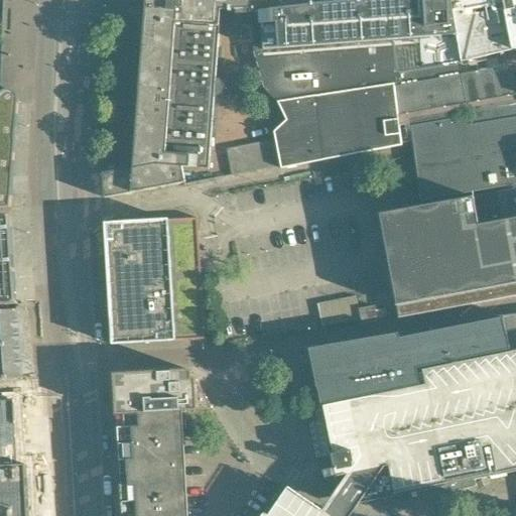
[(221,89),(221,87),(220,85),(220,83),(218,82),(216,81),(221,10),(251,9),(251,13),(259,13),(259,11),(310,5),(309,0),(146,0),(146,11),(142,11),(140,41),(143,42),(134,168),(103,174),(105,199),(185,183),(182,167),(209,168),(215,94),(217,93),(219,92),(220,91),(221,89)]
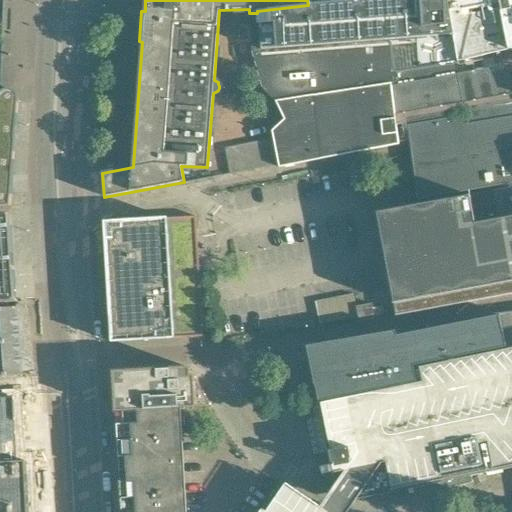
[(257,13),(249,13),(252,45),(264,89),(276,100),(277,101),(350,91),(350,90),(354,89),(354,90),(369,88),(369,87),(372,87),(373,88),(387,86),(387,85),(401,82),(401,83),(460,73),(458,62),(448,2),(449,2),(448,0),(307,0),(308,5),(257,11),(257,13)]
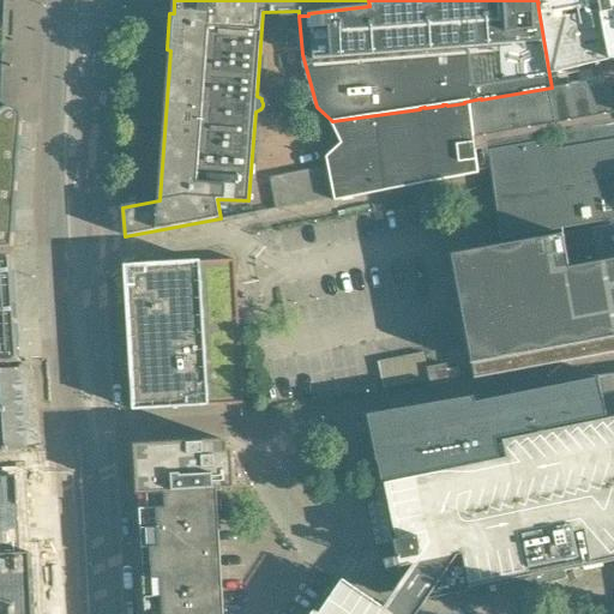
[(602,20),(597,0),(537,0),(539,2),(537,2),(549,74),(609,60),(602,20)]
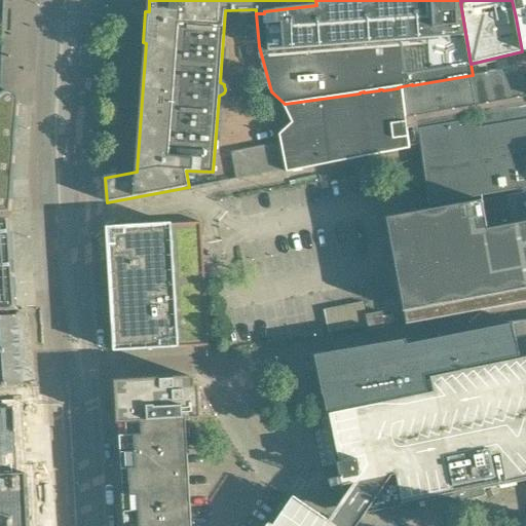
[(525,0),(512,0),(516,17),(522,51),(525,49),(525,0)]
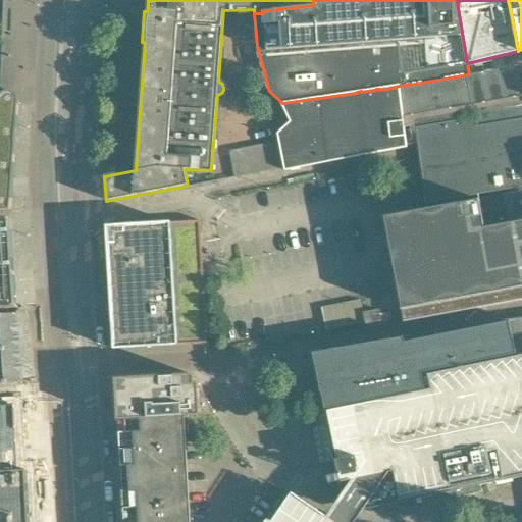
[(409,85),(400,87),(404,128),(415,126),(521,107),(521,64),(469,74),(409,85)]
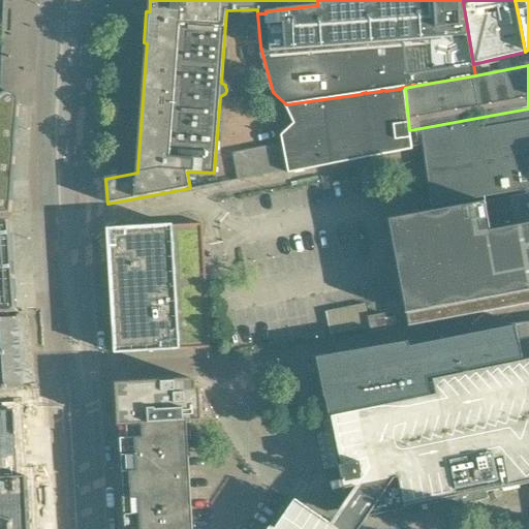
[(412,151),(405,88),(414,86),(414,85),(400,88),(400,89),(385,91),(384,90),(381,90),(381,91),(366,93),(366,92),(362,93),(362,94),(286,104),(294,123),(289,129),(328,125),(333,164),(412,151)]
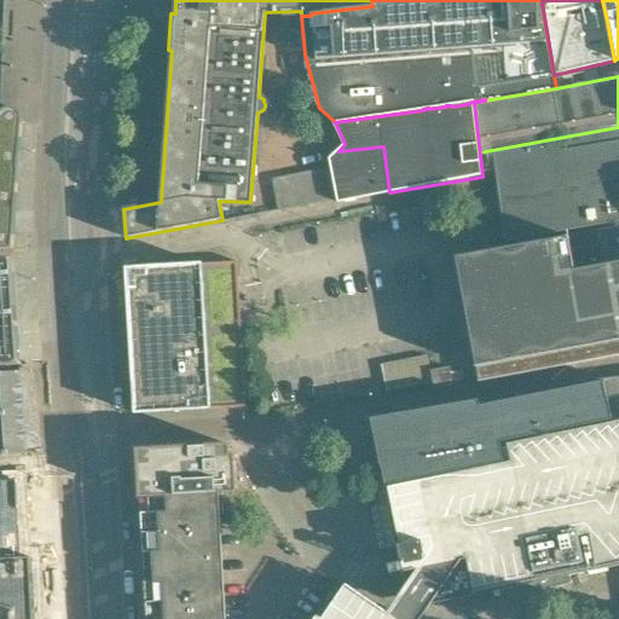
[(0,366),(21,365),(13,261),(0,261),(0,249),(13,249),(23,121),(23,120),(23,117),(22,116),(21,114),(19,113),(18,111),(16,110),(13,109),(10,109),(9,109),(6,110),(4,111),(3,113),(0,115),(0,366)]
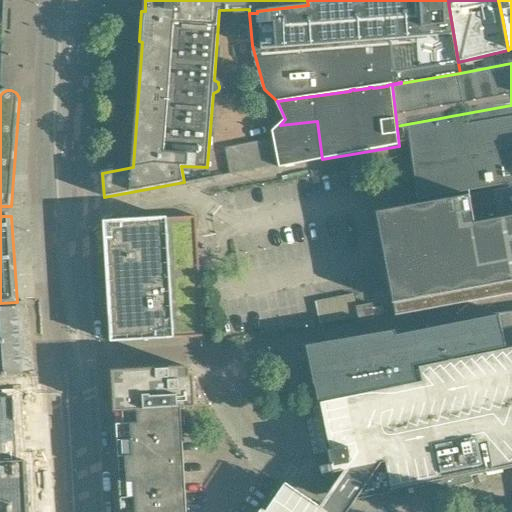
[(511,105),(407,124),(411,154),(411,155),(417,201),(453,194),(511,183),(511,105)]
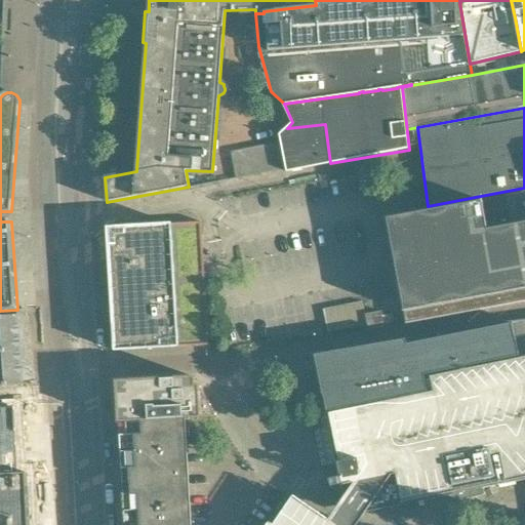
[(325,124),(287,128),(280,135),(280,142),(286,169),(286,172),(330,163),(325,124)]
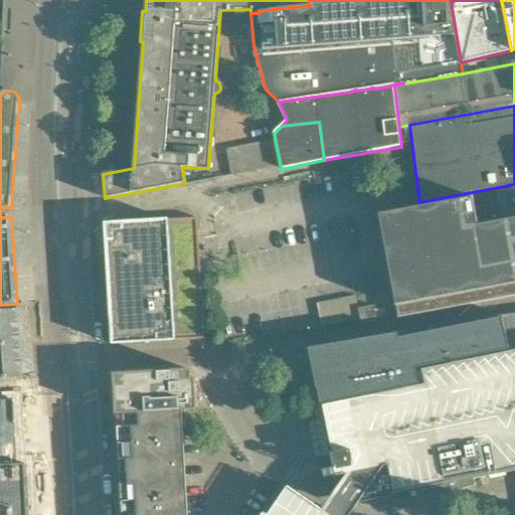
[(281,166),(275,139),(263,141),(269,168),(281,166)]
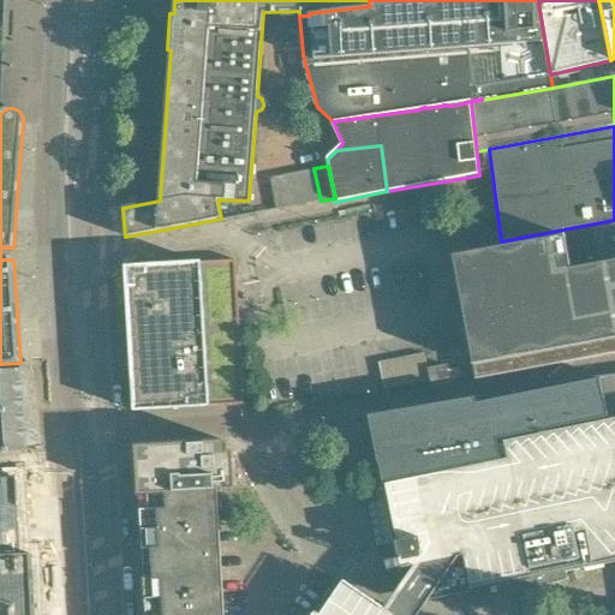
[(321,201),(314,168),(299,172),(305,204),(321,201)]
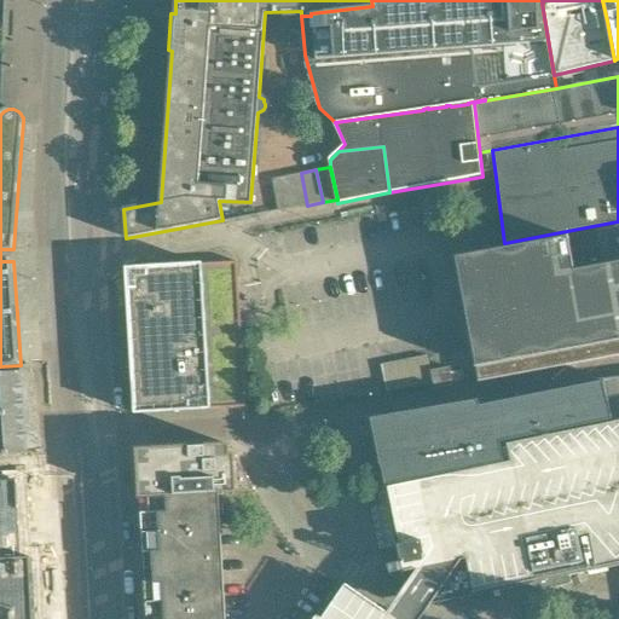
[(307,206),(301,173),(287,175),(293,208),(307,206)]
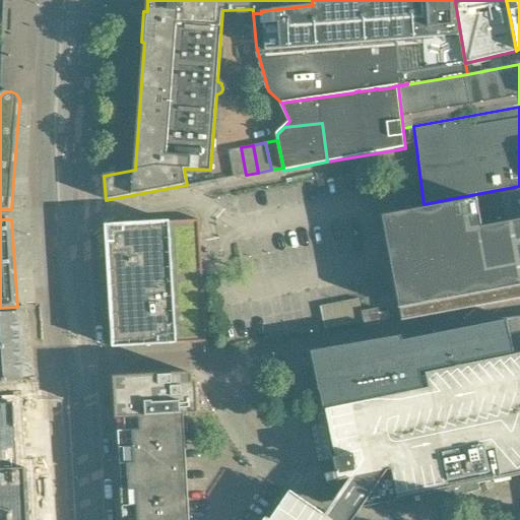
[(246,175),(241,147),(229,149),(234,177),(246,175)]
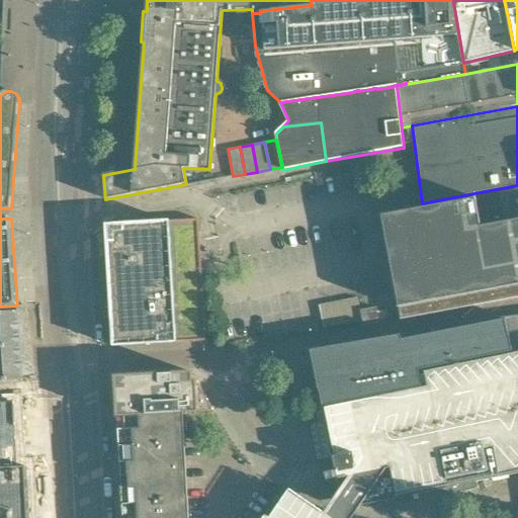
[(483,227),(517,220),(517,190),(477,198),(483,227)]
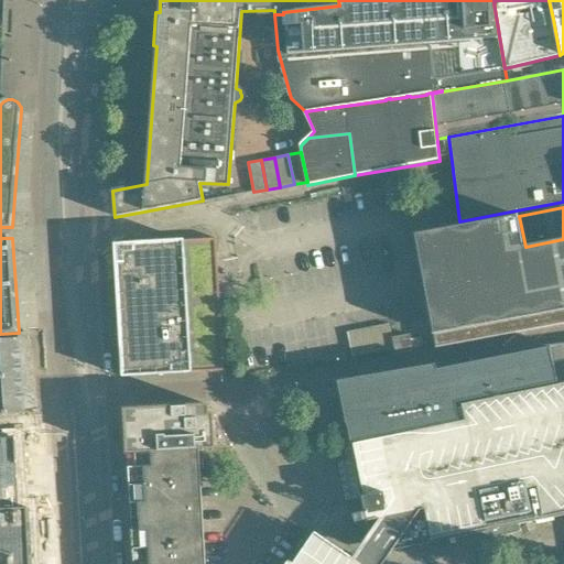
[(517,216),(415,235),(430,315),(435,347),(436,348),(511,334),(563,324),(563,239),(525,247),(519,216),(517,216)]
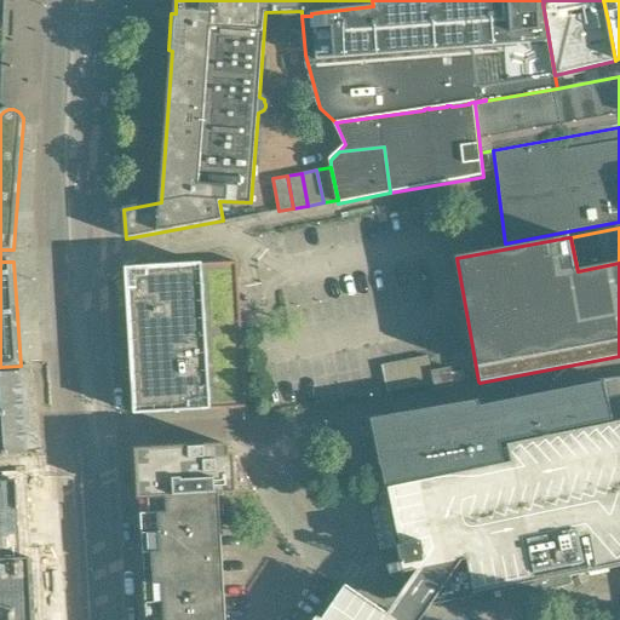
[(246,408),(237,263),(202,265),(197,267),(197,265),(167,268),(148,269),(130,270),(130,271),(128,271),(130,290),(131,309),(130,309),(132,340),(132,344),(133,374),(135,374),(135,379),(136,409),(137,413),(171,412),(171,411),(210,408),(210,409),(246,408)]
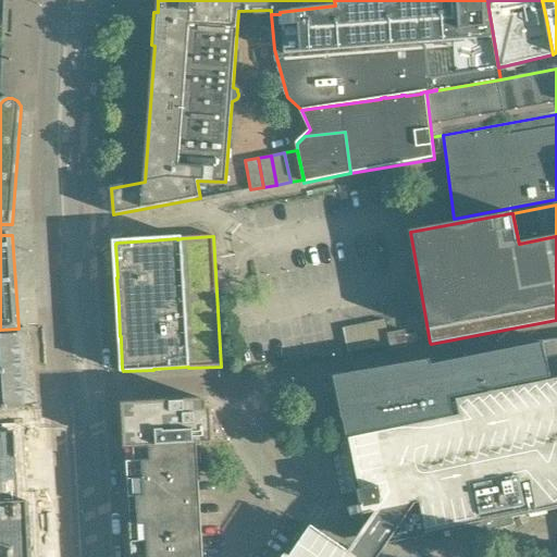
[(390,345),(385,321),(344,329),(348,353),(390,345)]
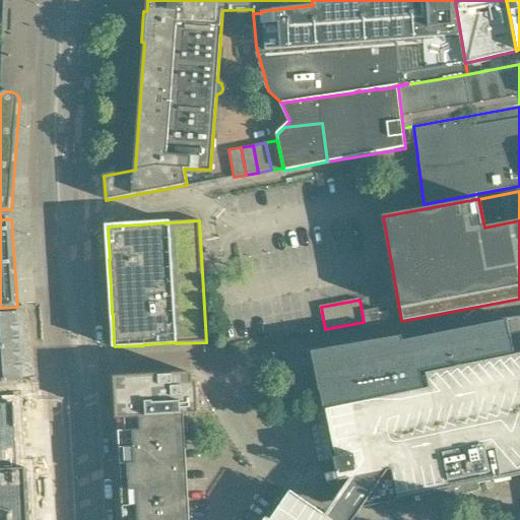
[(377,310),(363,312),(365,327),(380,324),(377,310)]
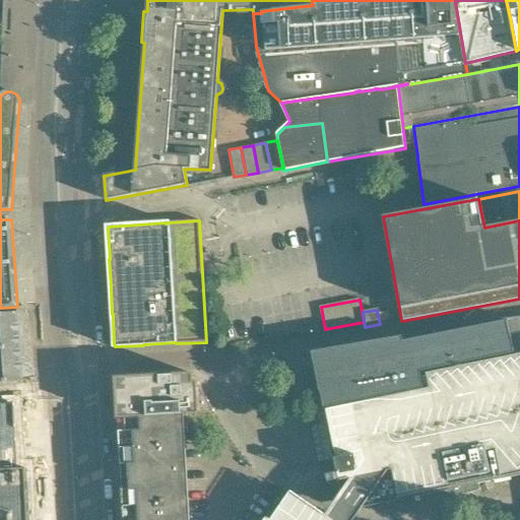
[(22,381),(20,347),(17,313),(0,313),(0,384),(15,383),(15,381),(22,381)]
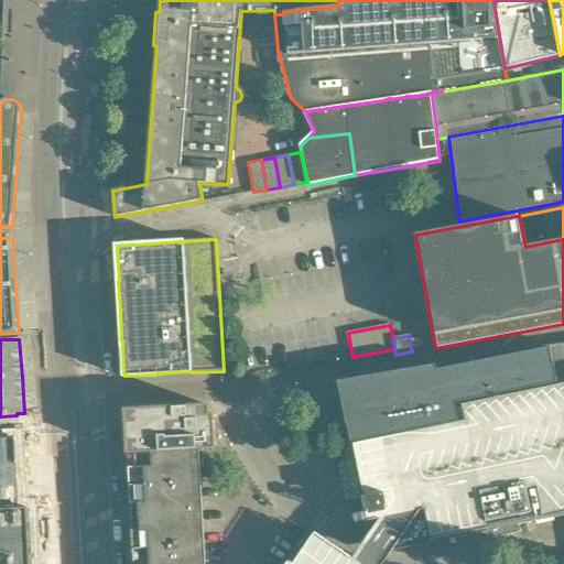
[(563,344),(552,346),(560,384),(563,383),(563,344)]
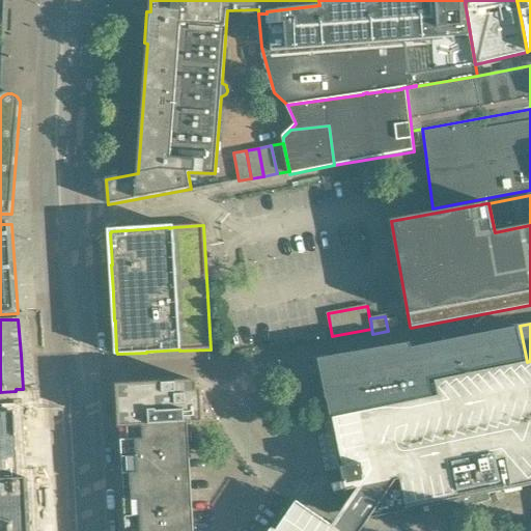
[(520,326),(318,360),(327,400),(328,400),(331,417),(434,396),(430,381),(506,365),(506,366),(527,362),(520,326)]
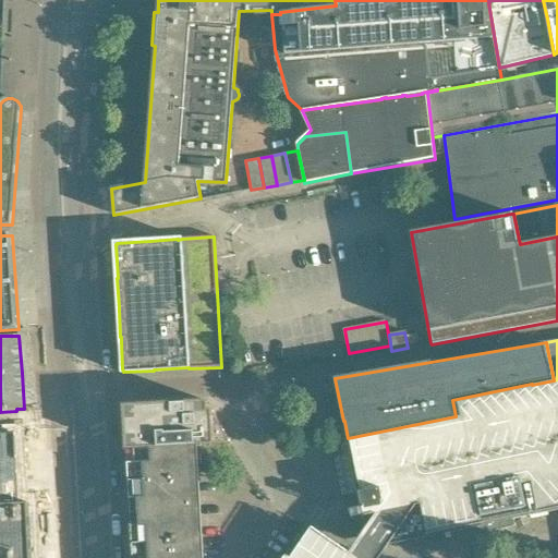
[(557,379),(554,380),(532,385),(532,384),(452,400),(456,416),(348,438),(366,540),(380,548),(557,510),(557,379)]
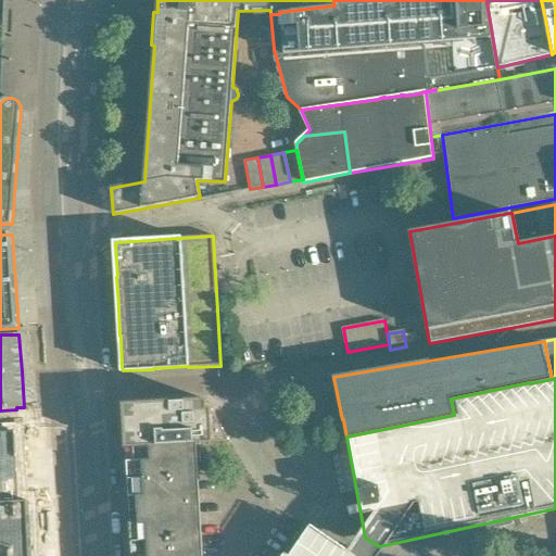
[(206,400),(124,404),(126,446),(201,443),(228,441),(211,408),(207,408),(206,400)]
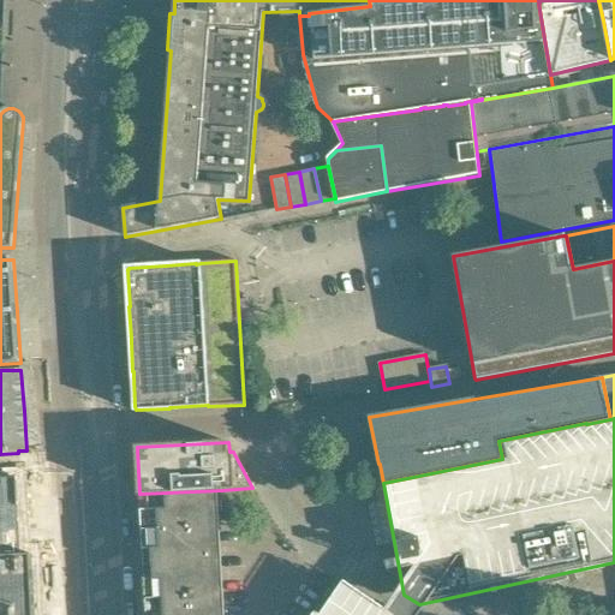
[(0,614),(31,614),(33,610),(35,610),(34,607),(33,607),(31,597),(34,597),(34,593),(31,593),(31,584),(33,584),(33,580),(30,580),(30,571),(33,571),(33,567),(30,568),(30,557),(31,557),(31,554),(18,555),(13,477),(11,477),(0,477),(0,614)]
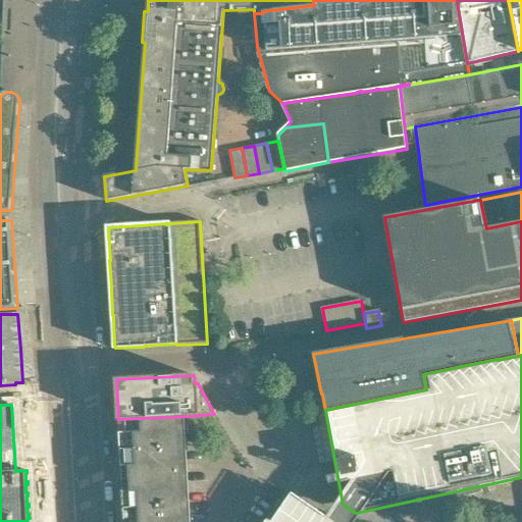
[(186,521),(180,433),(180,427),(191,426),(189,416),(118,419),(123,521),(186,521)]
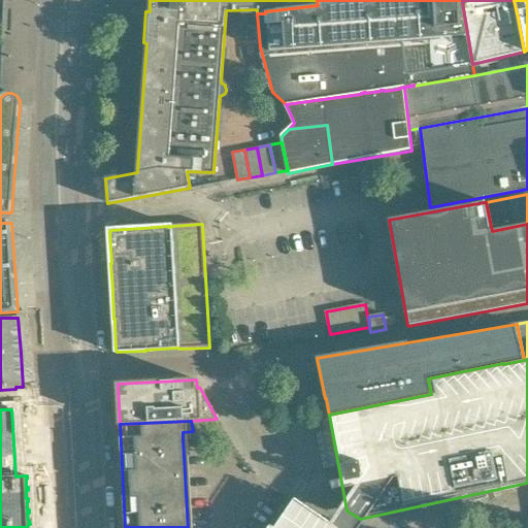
[(335,527),(294,499),(274,527),(335,527)]
